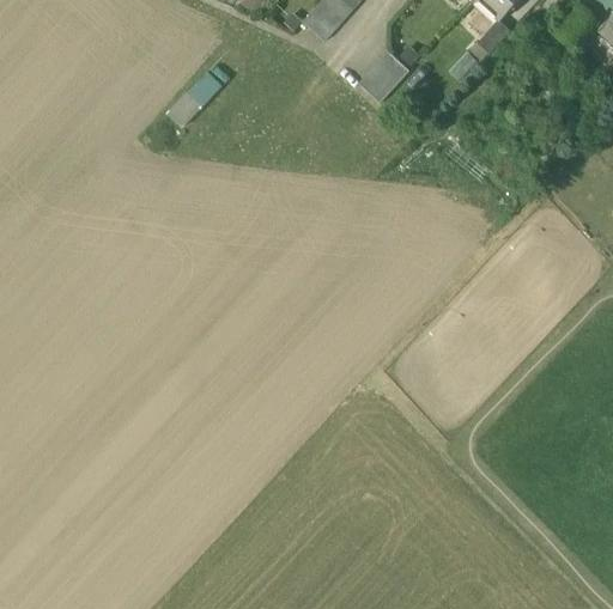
[(344,19),(322,0),(313,11),(334,30),(344,19)]
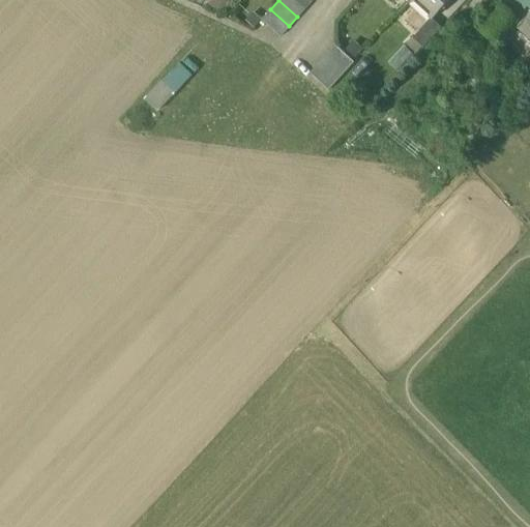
[(305,7),(297,0),(278,0),(297,17),(305,7)]
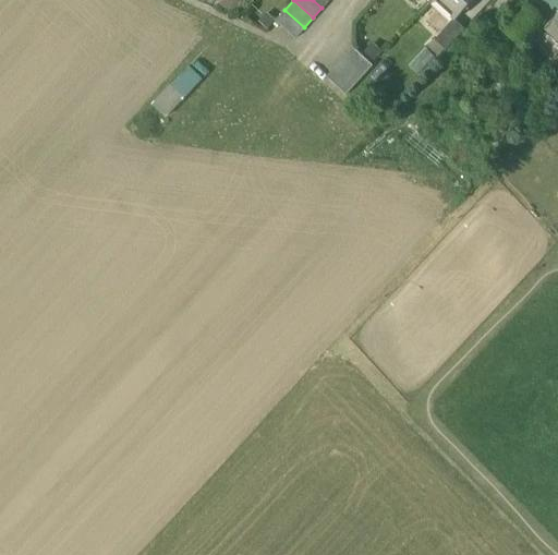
[(444,0),(459,13),(471,0),(444,0)]
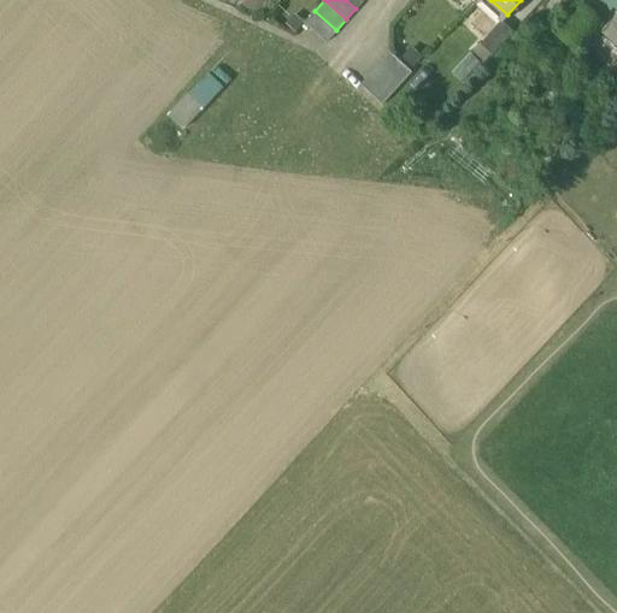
[(336,30),(315,11),(305,21),(327,41),(336,30)]
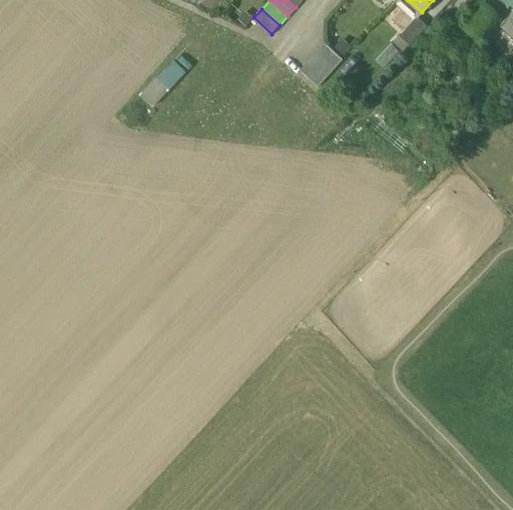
[(512,13),(501,25),(512,35),(512,13)]
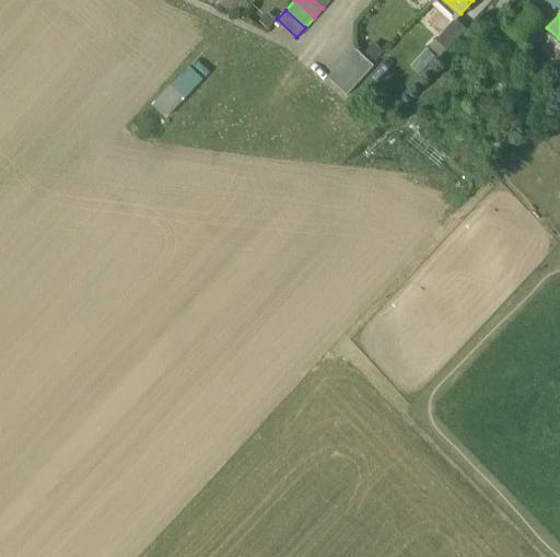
[(456,18),(436,38),(447,48),(467,27),(456,18)]
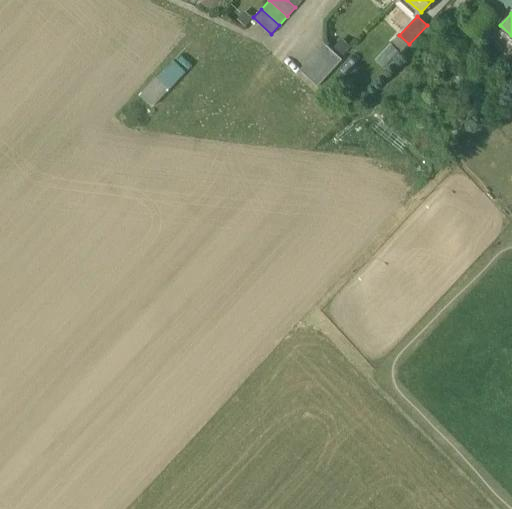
[(342,59),(324,42),(316,51),(334,67),(342,59)]
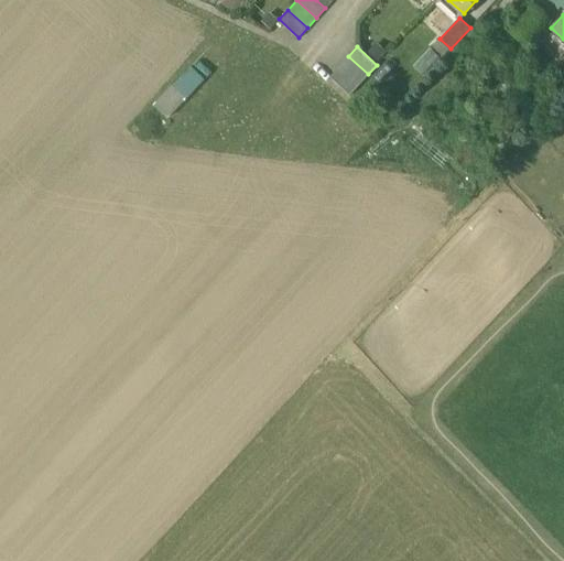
[(201,50),(151,104),(167,118),(216,65),(201,50)]
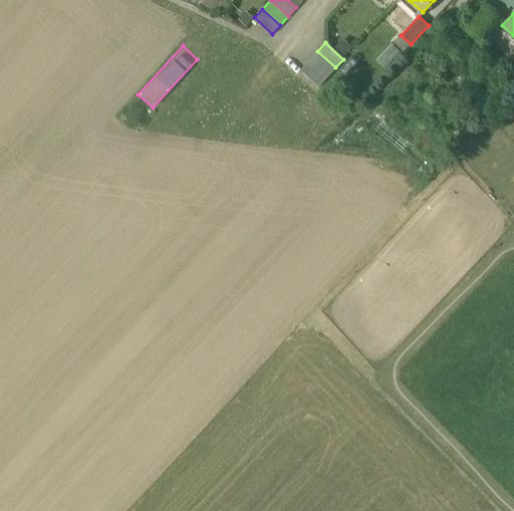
[(335,67),(317,51),(309,60),(327,76),(335,67)]
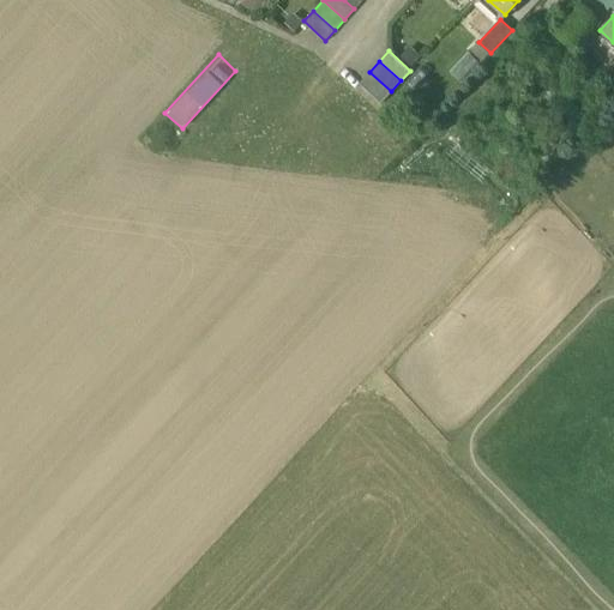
[(369,72),(360,83),(381,102),(391,91),(369,72)]
